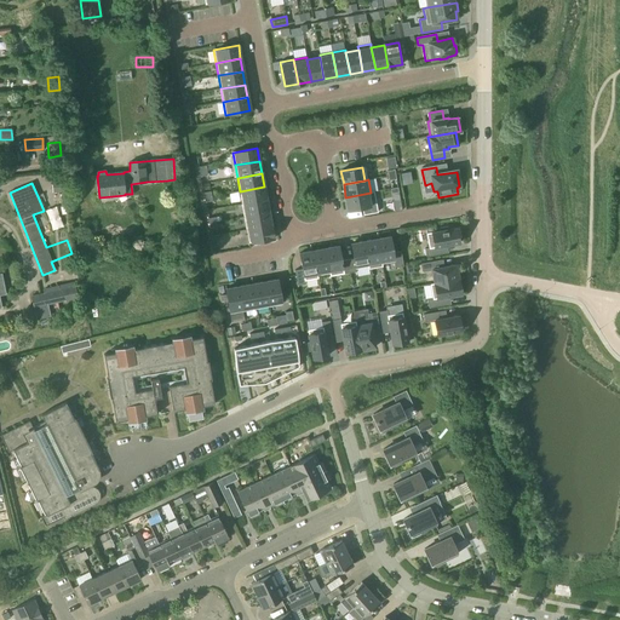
[(264,187),(240,191),(242,205),(267,200),(264,187)]
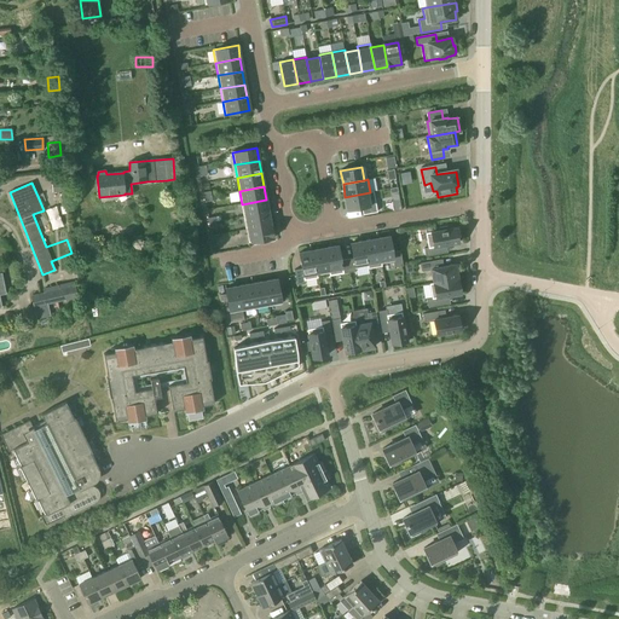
[(370,192),(345,197),(347,210),(362,208),(363,214),(377,212),(376,204),(374,191),(370,192)]
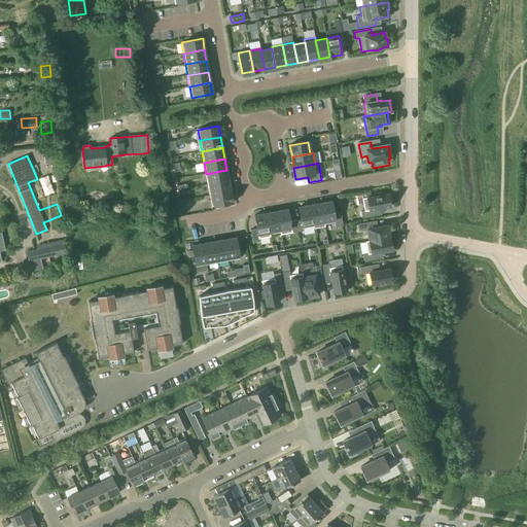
[(226,170),(206,174),(207,184),(229,181),(226,170)]
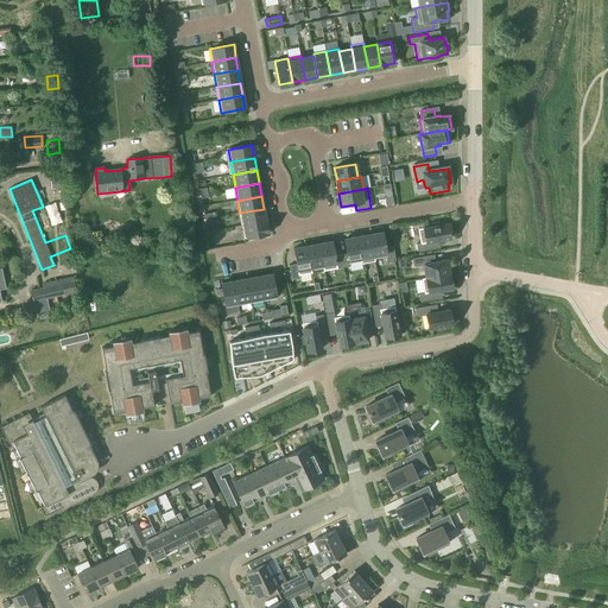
[(264,209),(239,213),(241,226),(266,221),(264,209)]
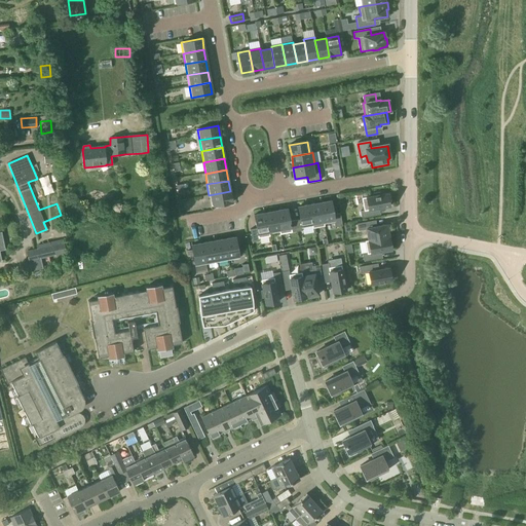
[(230,191),(209,195),(211,207),(232,202),(230,191)]
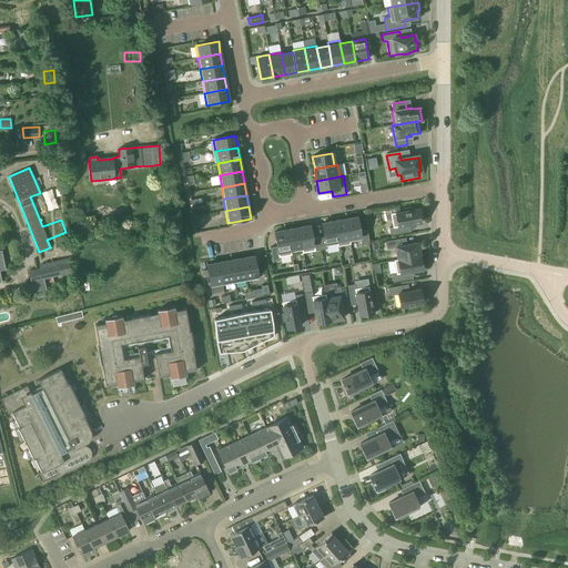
[(393,227),(389,227),(391,235),(405,233),(403,226),(421,223),(419,217),(422,217),(421,210),(418,210),(417,209),(411,210),(411,208),(403,210),(403,212),(396,213),(391,214),(393,227)]
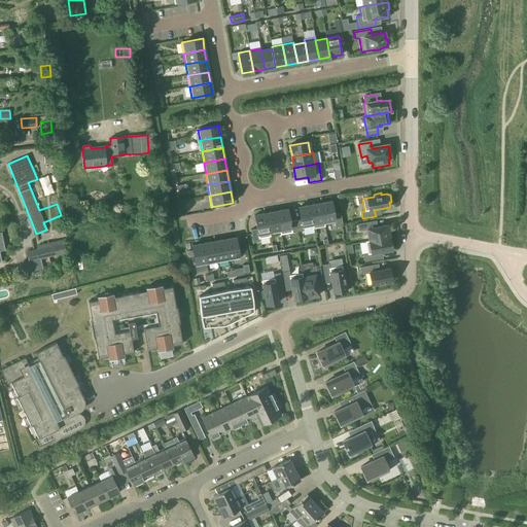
[(320,204),(324,224),(335,222),(336,227),(343,226),(341,213),(335,214),(331,202),(320,204)]
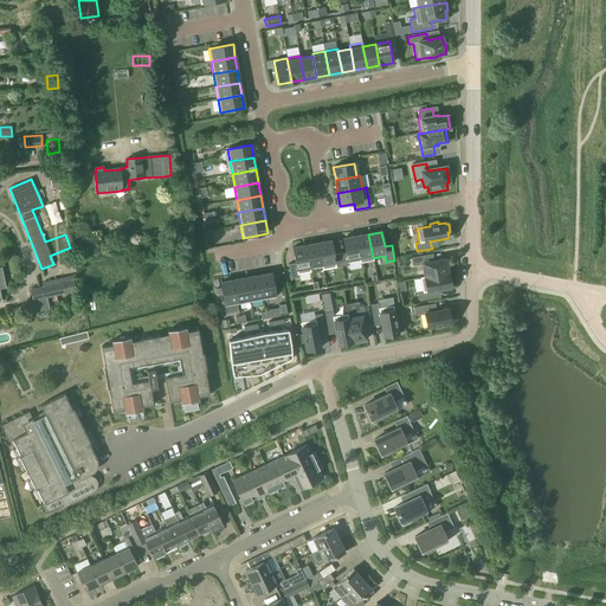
[(373,260),(373,258),(368,234),(356,237),(360,260),(361,263),(373,260)]
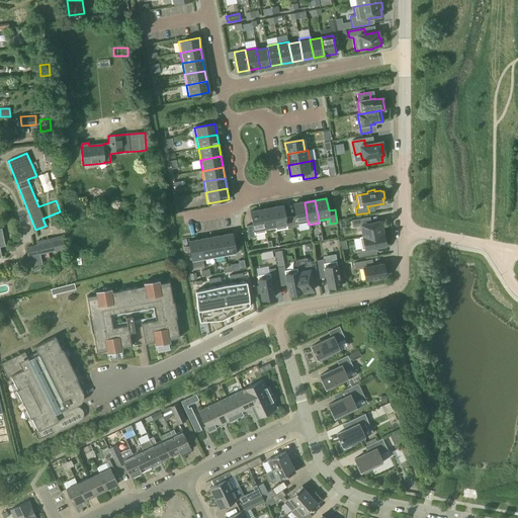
[(308,223),(305,202),(292,204),(295,216),(290,217),(292,228),(297,227),(296,225),(308,223)]
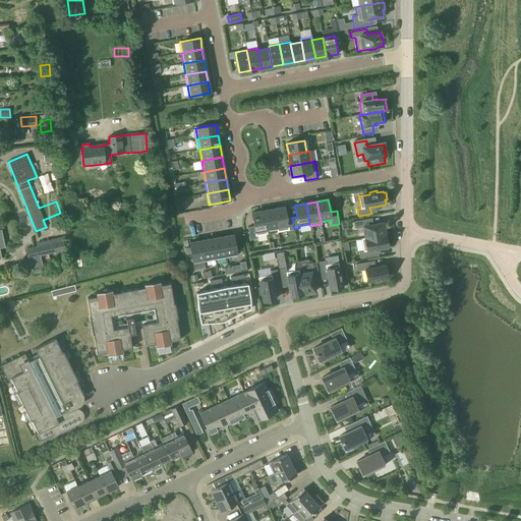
[(285,207),(274,210),(277,230),(278,232),(294,229),(292,218),(287,219),(285,207)]
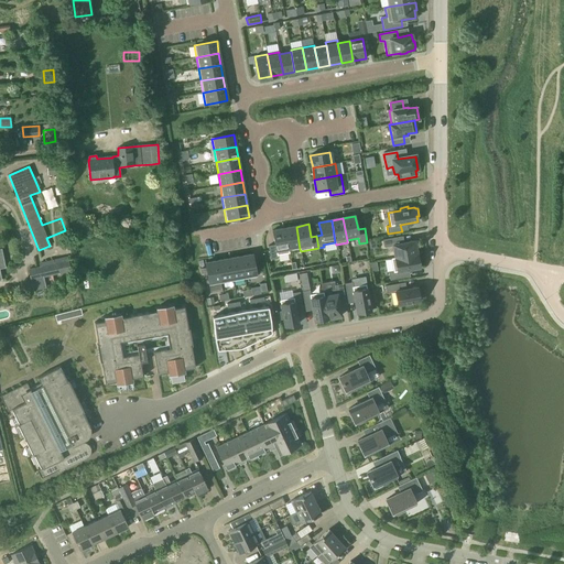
[(300,249),(296,227),(284,228),(289,251),(300,249)]
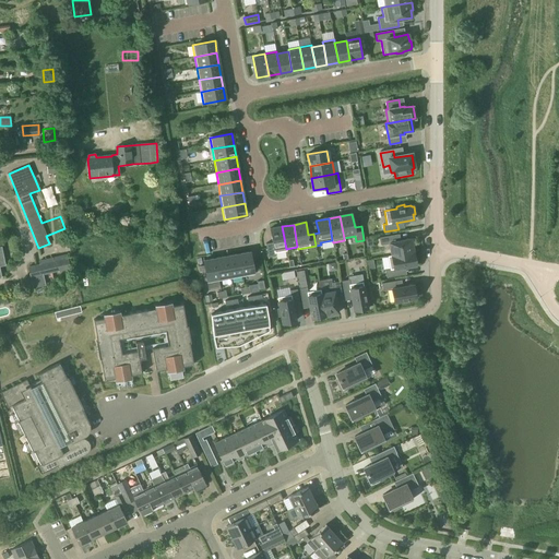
[(286,249),(282,226),(270,228),(272,242),(265,244),(268,258),(275,256),(275,253),(286,251),(286,249)]
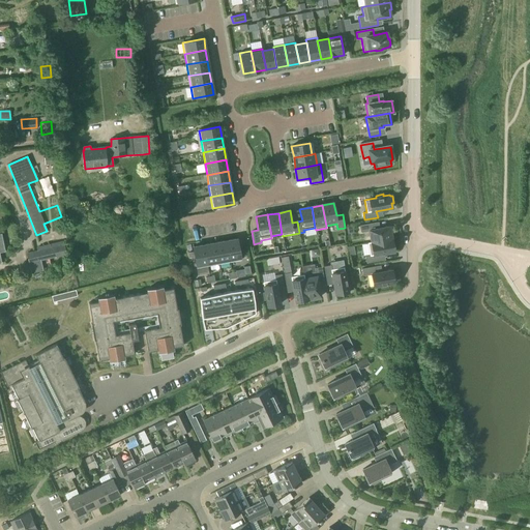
[(369,231),(371,242),(394,238),(393,231),(390,231),(390,226),(374,229),(373,223),(359,226),(361,232),(369,231)]
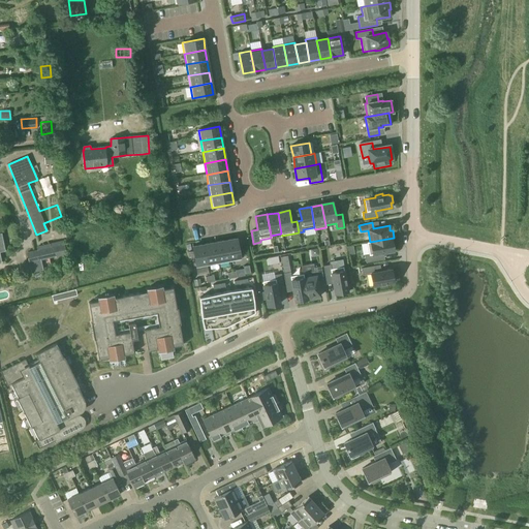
[(394,238),(370,242),(367,243),(369,254),(365,255),(366,262),(379,260),(378,254),(394,251),(393,246),(395,246),(394,238)]
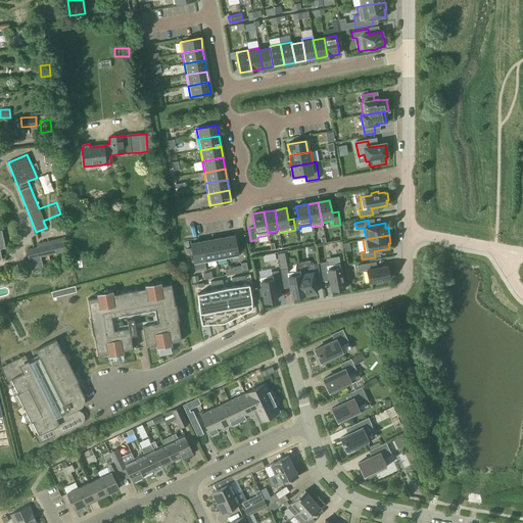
[(224,238),(227,258),(238,256),(234,236),(224,238)]
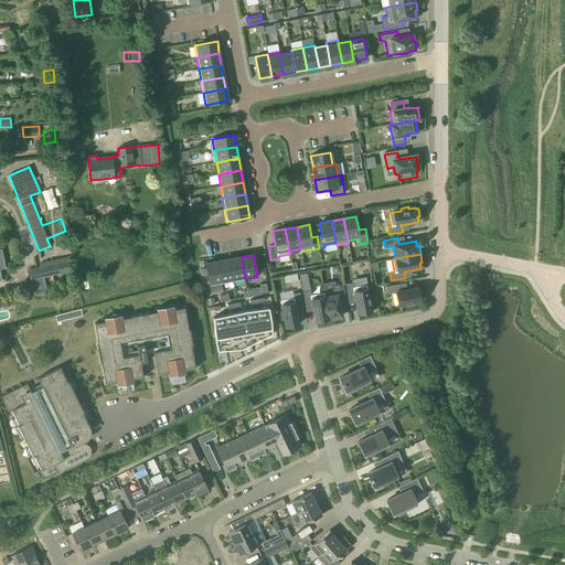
[(28,269),(33,291),(45,288),(43,277),(71,272),(67,257),(39,264),(40,267),(28,269)]
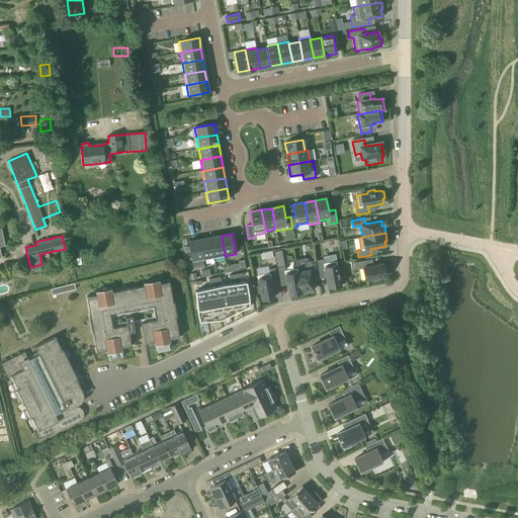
[(213,258),(225,256),(222,236),(210,238),(213,258)]
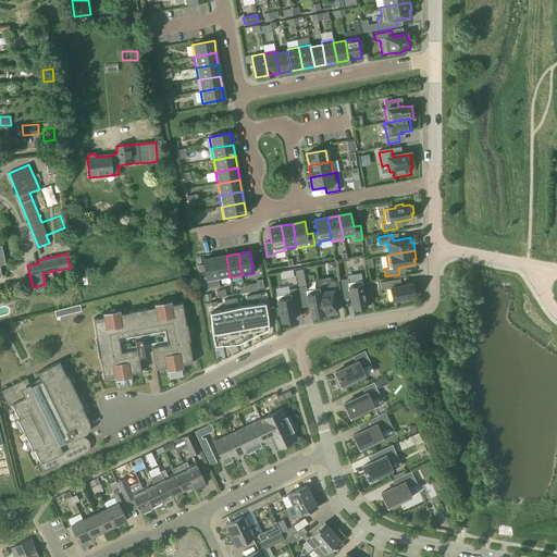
[(226,256),(214,258),(219,280),(230,277),(226,256)]
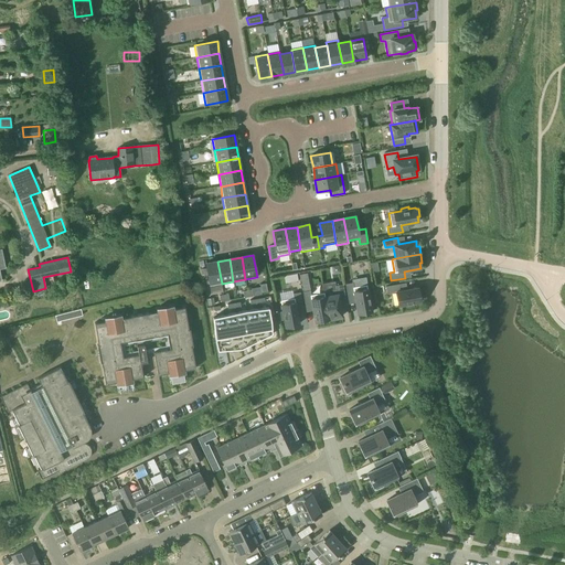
[(222,284),(217,262),(205,264),(210,286),(222,284)]
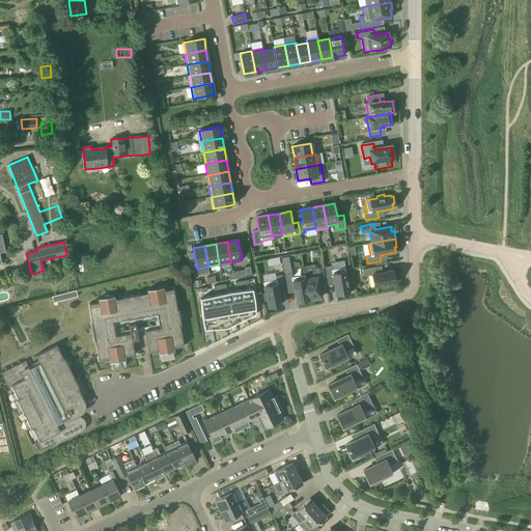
[(283,266),(284,275),(291,273),(289,264),(283,266)]
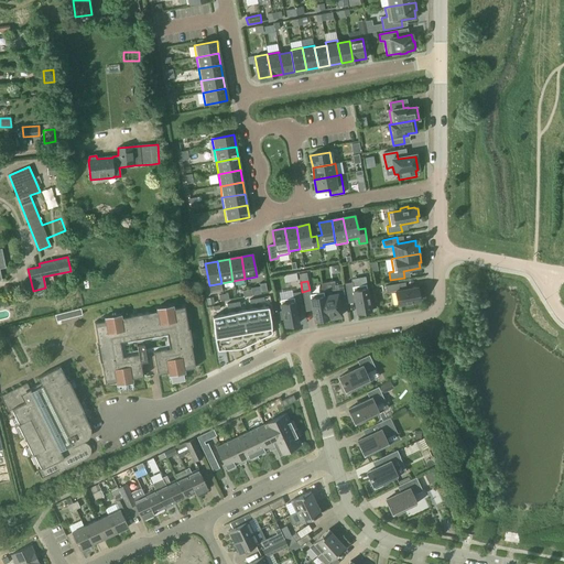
[(345,283),(347,297),(354,296),(357,313),(361,312),(362,314),(369,313),(369,311),(371,311),(369,303),(371,303),(370,295),(368,295),(366,284),(353,286),(353,282),(345,283)]
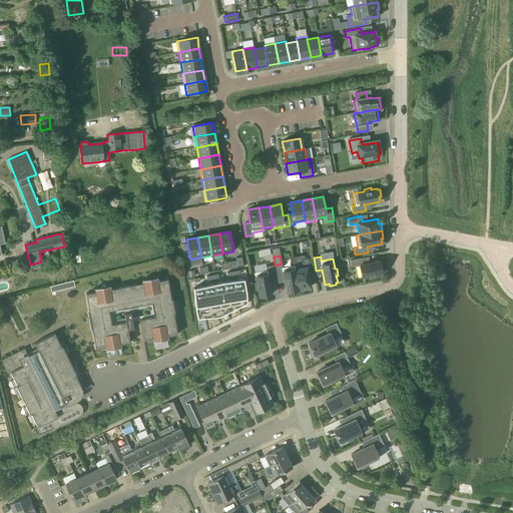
[(360,266),(362,278),(368,277),(369,279),(376,277),(375,275),(382,274),(381,273),(384,273),(382,266),(380,266),(379,262),(365,264),(364,258),(352,260),(353,267),(360,266)]
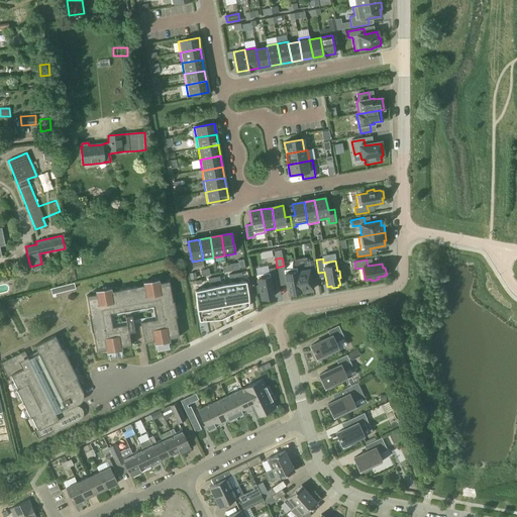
[(296,267),(296,268),(297,272),(301,294),(308,293),(308,291),(313,290),(310,274),(316,273),(314,261),(307,262),(307,265),(296,267)]
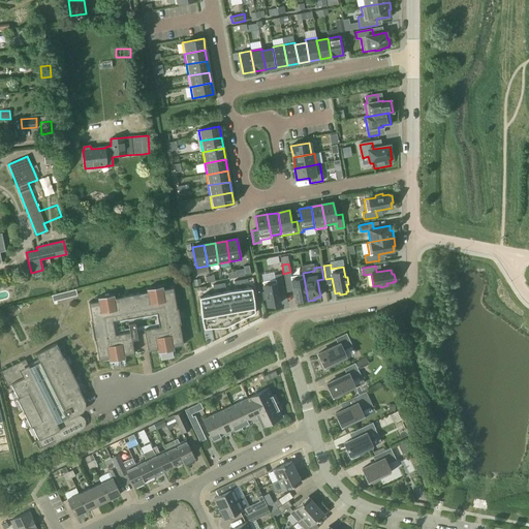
[(304,278),(303,274),(291,277),(290,272),(283,274),(285,286),(291,285),(294,301),(300,300),(300,302),(308,301),(304,278)]
